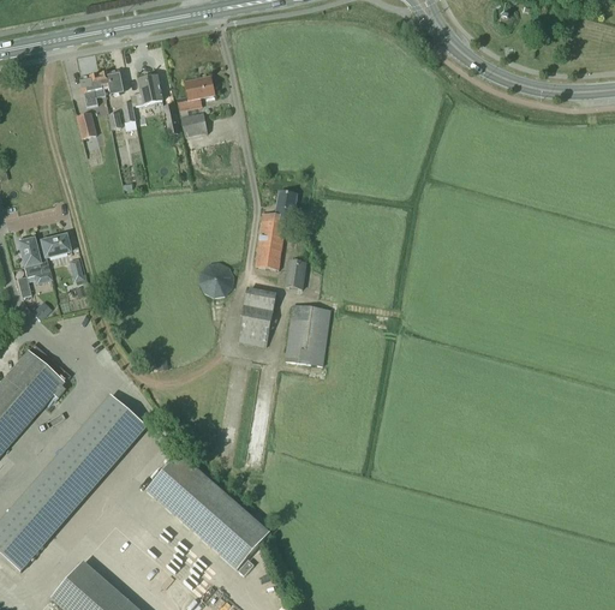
[(102,73),(99,73),(102,88),(109,87),(111,93),(120,91),(119,84),(121,84),(119,70),(109,71),(107,72),(106,71),(102,71),(102,73)]
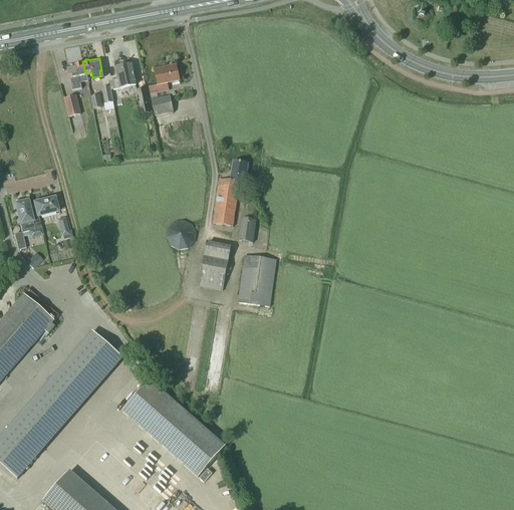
[(85,73),(82,61),(81,61),(80,60),(77,61),(77,62),(75,63),(67,64),(69,76),(70,76),(72,88),(82,86),(80,78),(85,77),(85,73)]
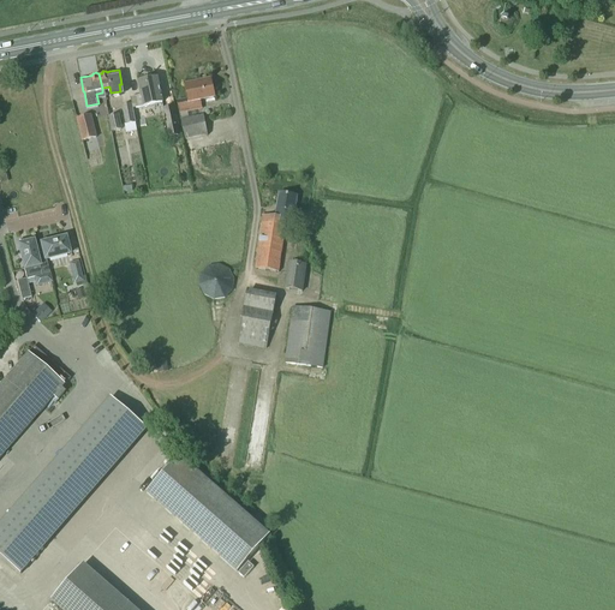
[(141,93),(136,93),(130,94),(131,101),(132,105),(138,105),(162,100),(157,76),(138,79),(141,93)]
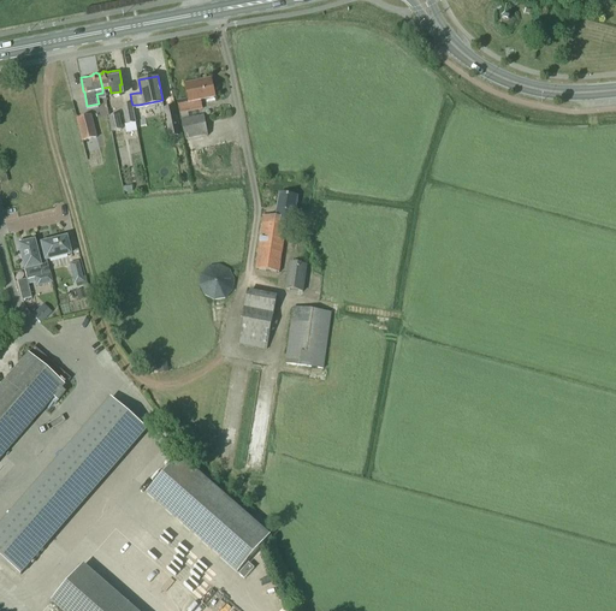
[(187,85),(178,87),(184,116),(199,112),(197,110),(205,107),(202,100),(214,98),(213,94),(215,94),(220,93),(217,76),(212,77),(199,81),(199,78),(185,81),(187,85)]
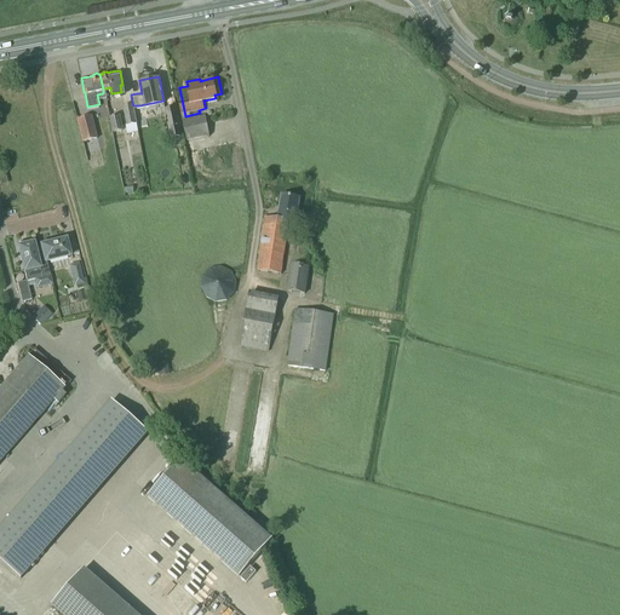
[(138,128),(133,105),(132,102),(124,103),(127,122),(126,122),(127,131),(138,128)]
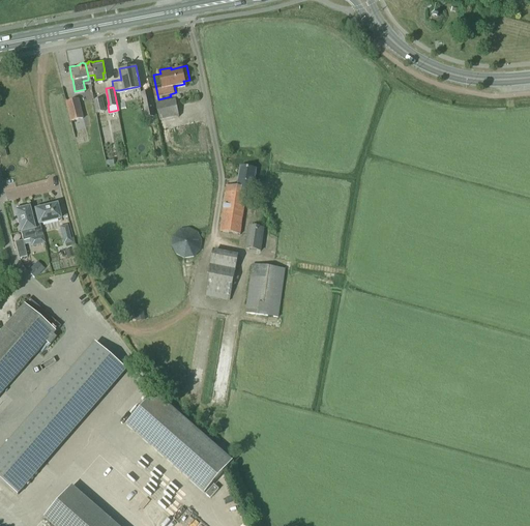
[(146,115),(154,113),(149,89),(141,91),(146,115)]
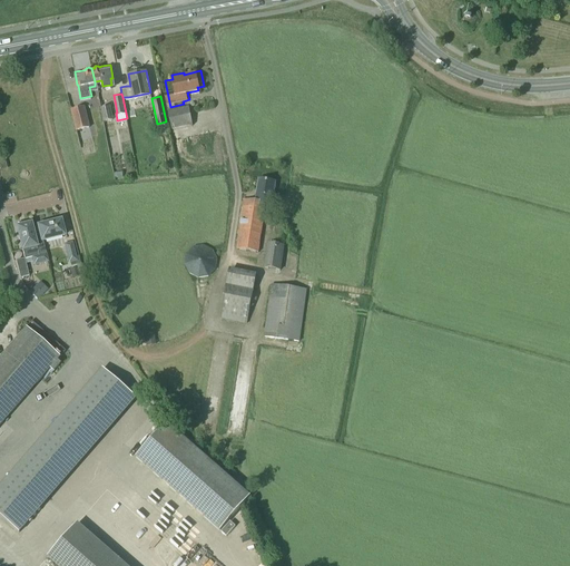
[(110,103),(100,105),(104,119),(112,117),(110,103)]
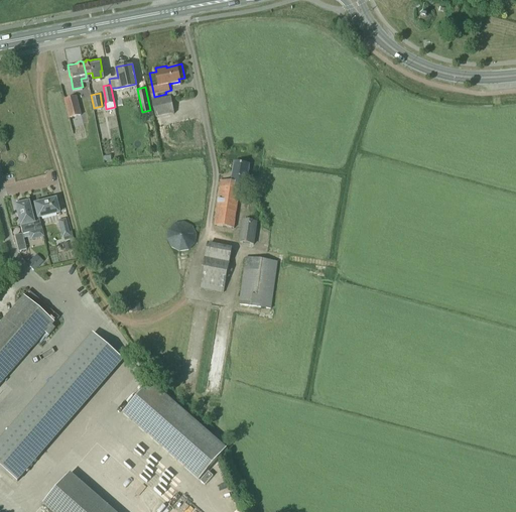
[(63,97),(69,116),(82,113),(77,94),(63,97)]
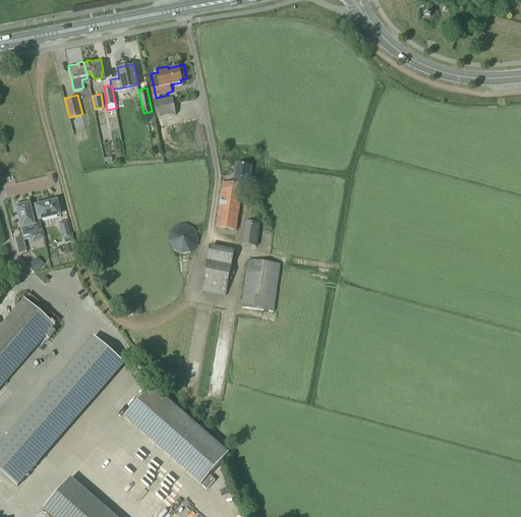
[(248,184),(251,164),(236,161),(233,181),(225,180),(225,186),(222,185),(216,225),(236,228),(242,188),(240,188),(241,183),(248,184)]
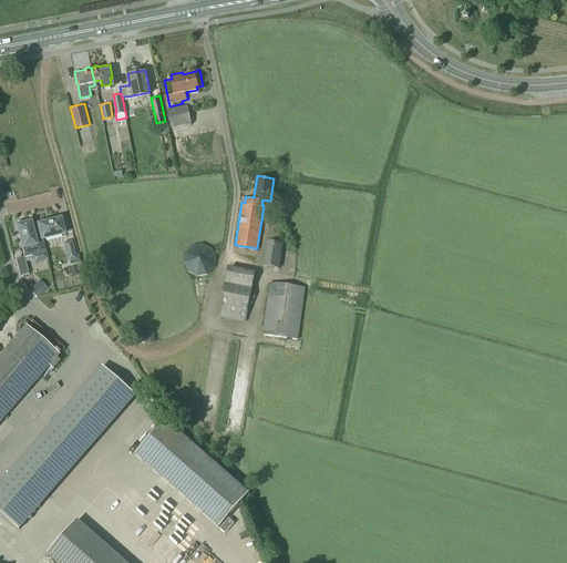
[(18,222),(17,223),(24,255),(32,253),(34,260),(47,257),(45,249),(38,252),(34,238),(31,223),(30,219),(29,219),(28,216),(18,219),(18,222)]
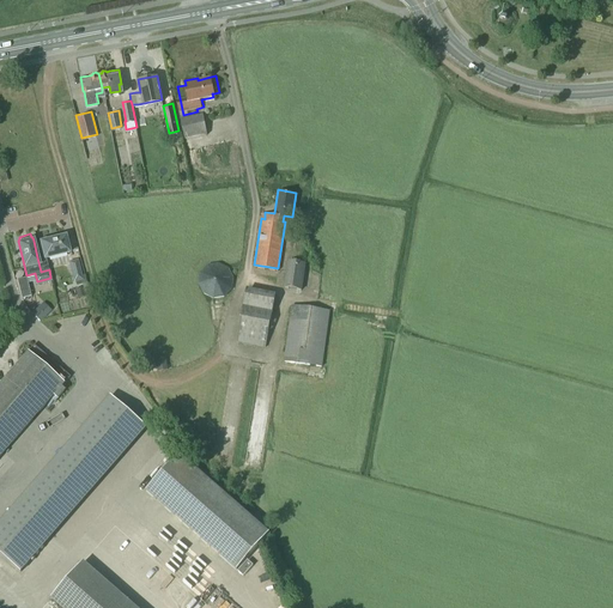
[(41,242),(35,243),(38,257),(68,249),(65,233),(40,239),(41,242)]
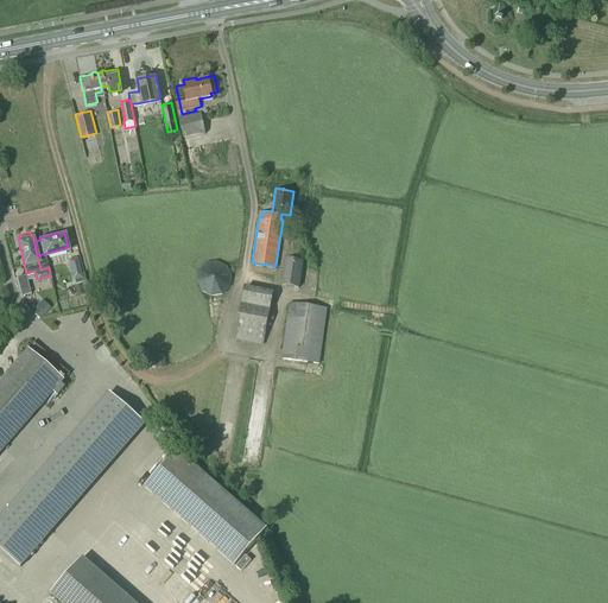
[(299,285),(303,259),(285,255),(282,283),(299,285)]
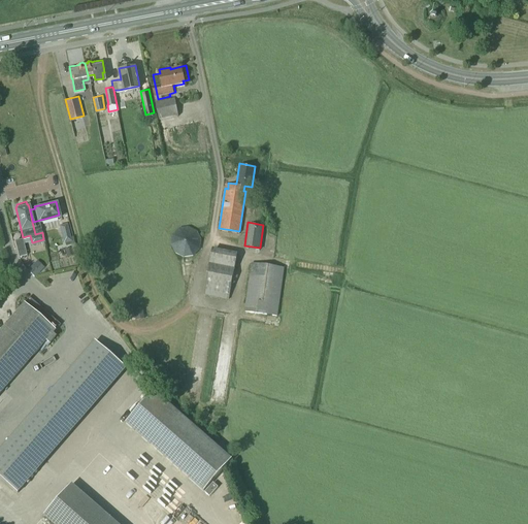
[(175,251),(184,255),(193,253),(200,247),(201,237),(197,229),(189,224),(178,225),(172,232),(170,241),(175,251)]
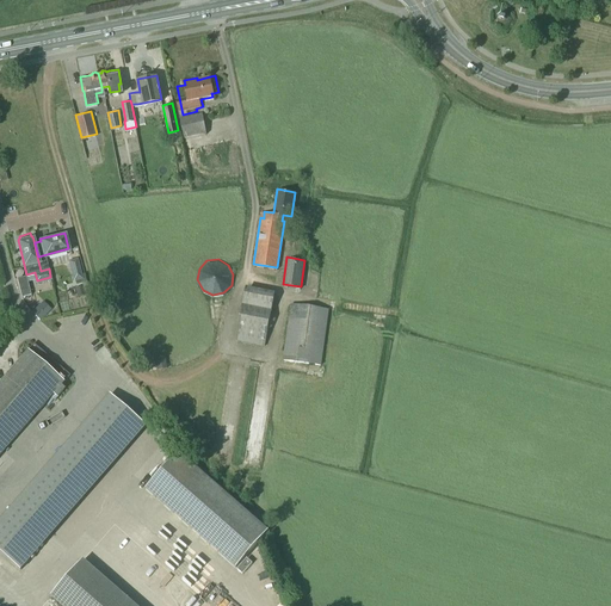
[(74,277),(81,276),(78,261),(71,263),(74,277)]
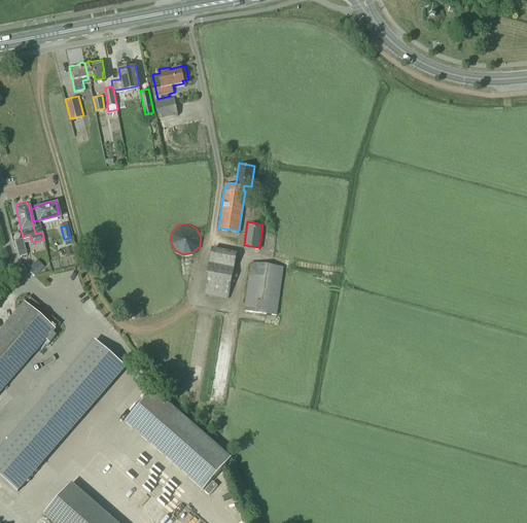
[(26,252),(22,236),(14,238),(18,253),(26,252)]
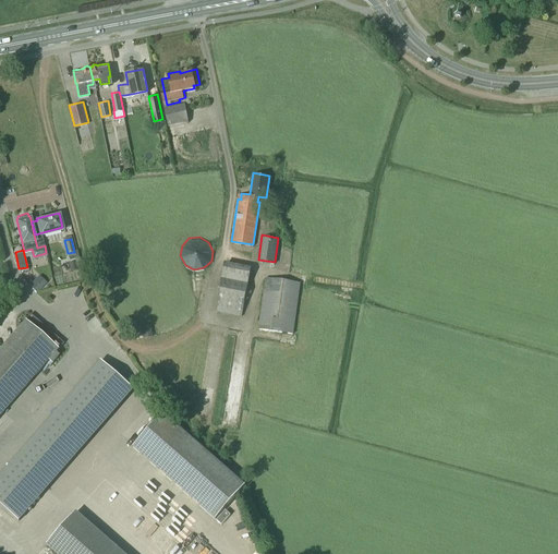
[(225,260),(215,309),(241,314),(251,265),(225,260)]
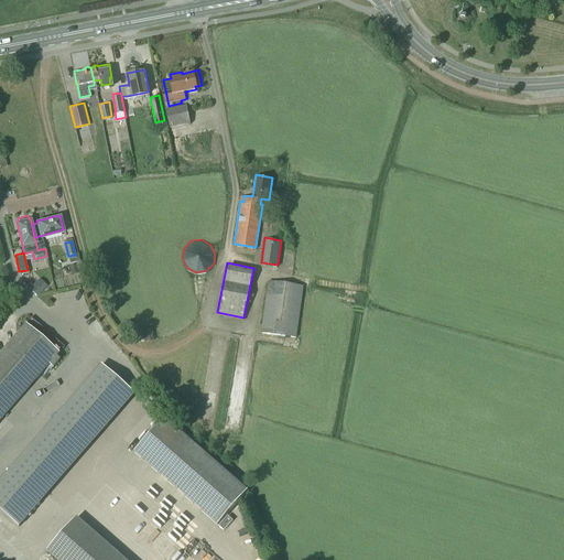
[(38,293),(45,286),(38,278),(30,286),(38,293)]
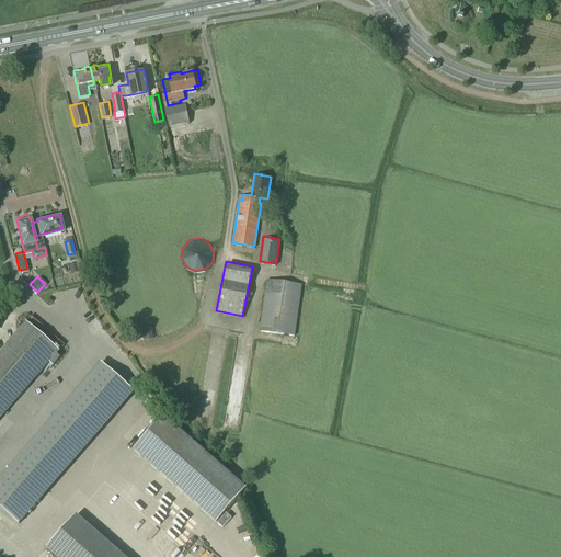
[(295,333),(301,282),(266,276),(260,328),(295,333)]
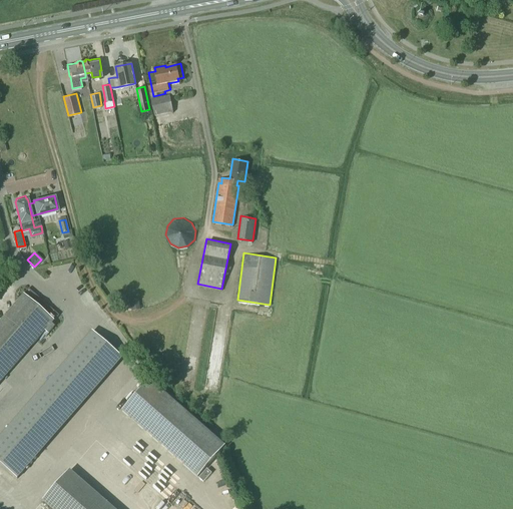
[(28,287),(0,318),(0,378),(43,329),(46,332),(53,324),(50,322),(58,313),(45,302),(44,303),(39,299),(40,298),(28,287)]
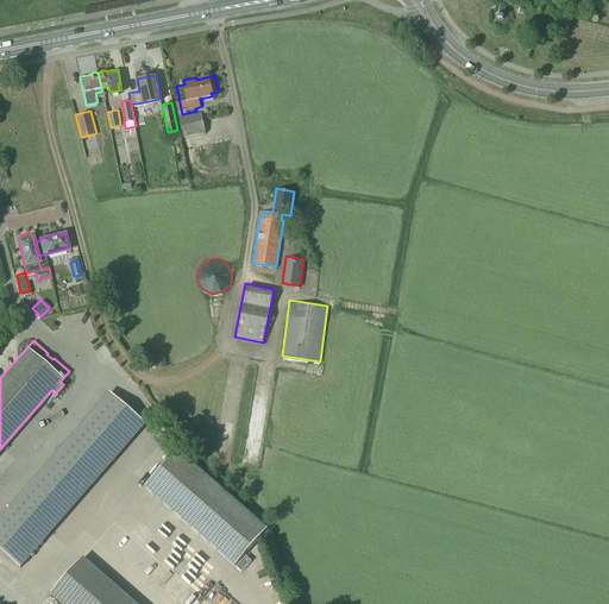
[(164,352),(155,353),(157,366),(167,364),(164,352)]
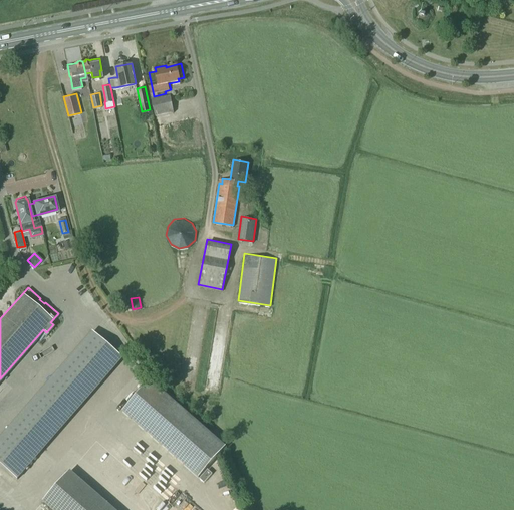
[(0,434),(0,462),(16,476),(122,355),(92,329),(0,434)]
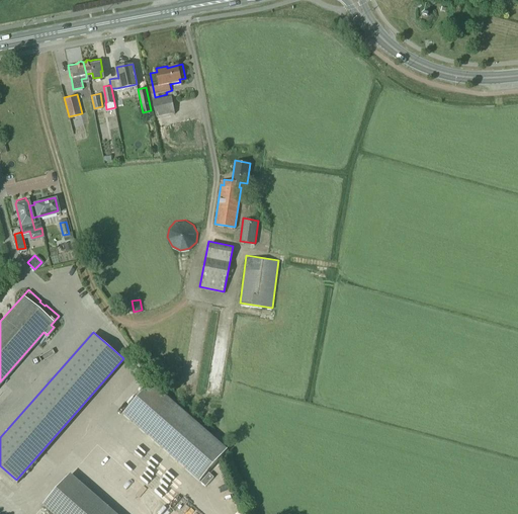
[(122,412),(200,480),(228,448),(151,380),(122,412)]
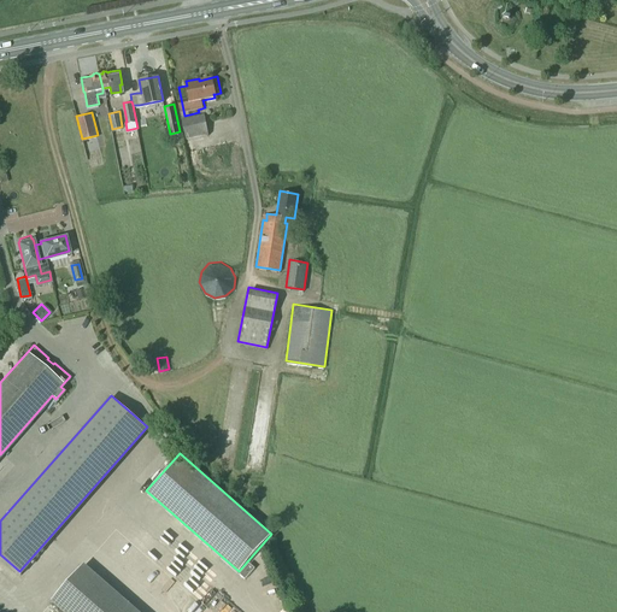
[(51,600),(64,611),(141,611),(83,562),(51,600)]
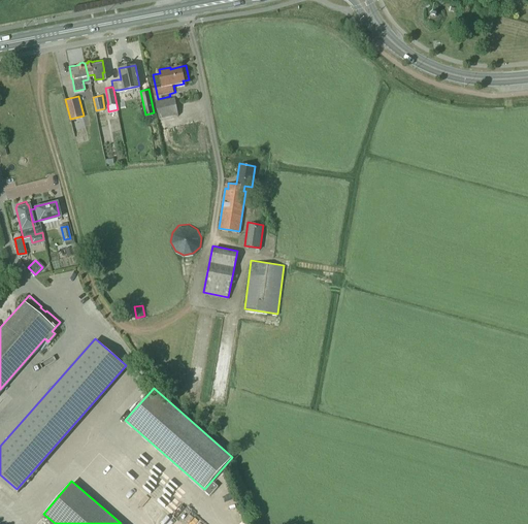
All buildings are outlined.
